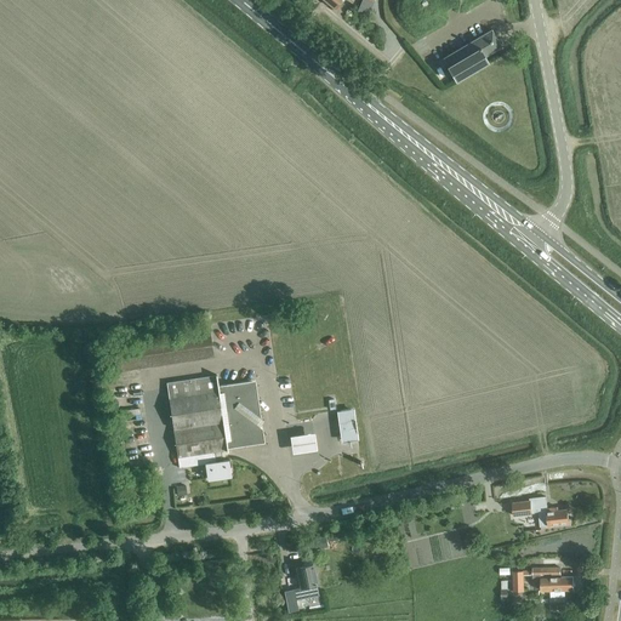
[(440,58),(454,80),(486,61),(483,55),(499,45),(489,29),(440,58)]
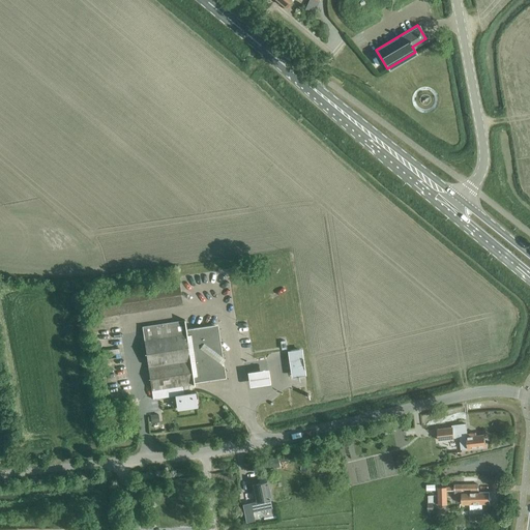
[(97,295),(100,316),(182,302),(179,283),(97,295)]
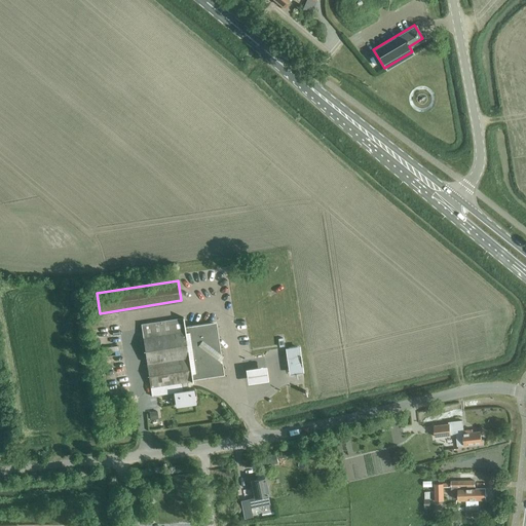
[(187,381),(187,382),(192,381),(192,382),(193,382),(193,379),(225,374),(217,321),(185,325),(184,315),(183,315),(183,316),(141,323),(151,395),(170,391),(168,384),(187,381)]
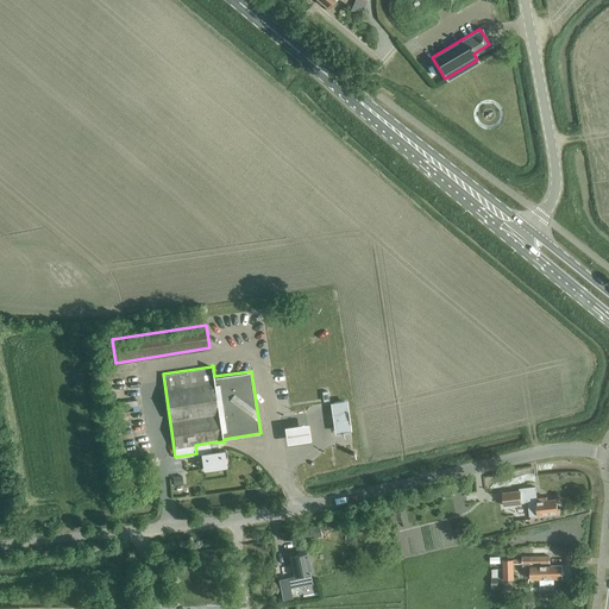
[(328,402),(333,433),(350,431),(345,400),(328,402)]
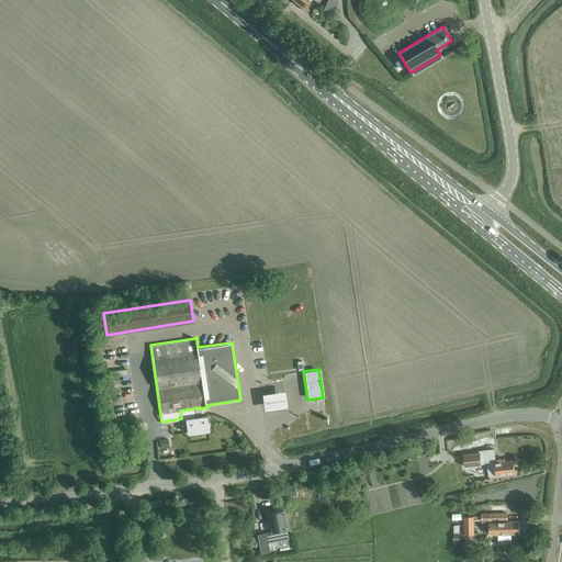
[(272,392),(262,394),(265,409),(276,407),(287,405),(284,391),(272,392)]
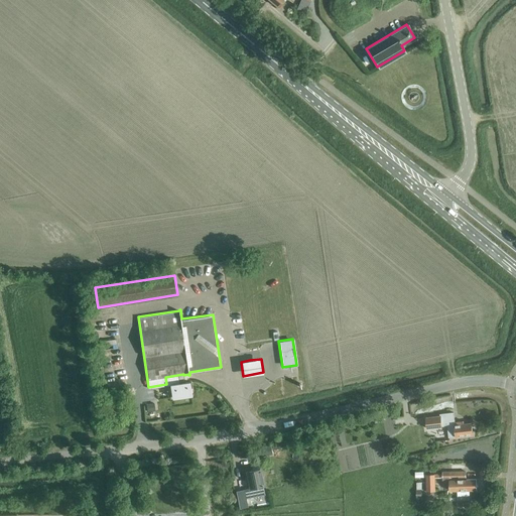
[(184,382),(183,375),(183,374),(165,377),(166,384),(171,384),(173,397),(192,394),(190,381),(184,382)]
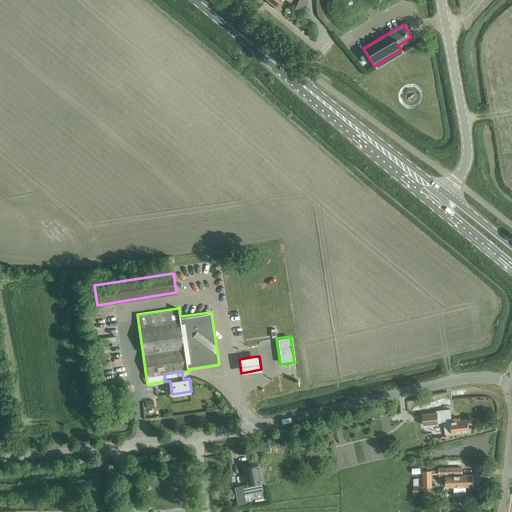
[(459,418),(451,419),(450,411),(439,412),(440,422),(444,422),(446,434),(450,433),(452,433),(469,431),(468,419),(460,420),(459,418)]
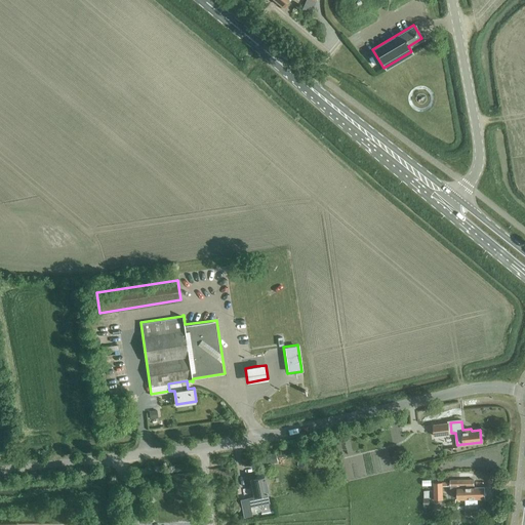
[(433,425),(434,436),(450,434),(448,422),(433,425)]
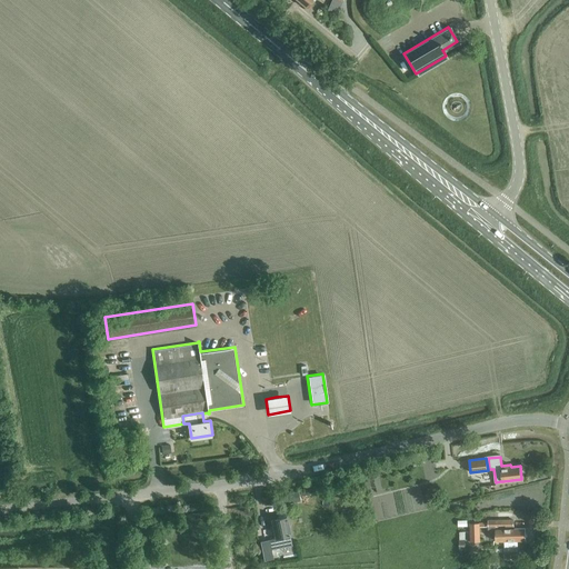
[(261,541),(265,560),(273,558),(271,549),(291,545),(290,536),(286,517),(271,520),(275,539),(261,541)]
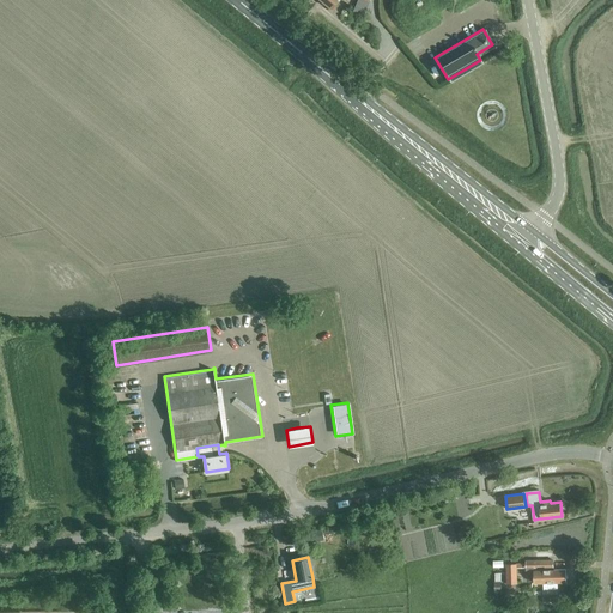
[(565,569),(553,570),(553,558),(525,559),(526,562),(505,563),(507,584),(517,583),(516,568),(526,568),(526,571),(533,571),(534,583),(542,583),(542,589),(558,589),(558,583),(566,582),(565,569)]
